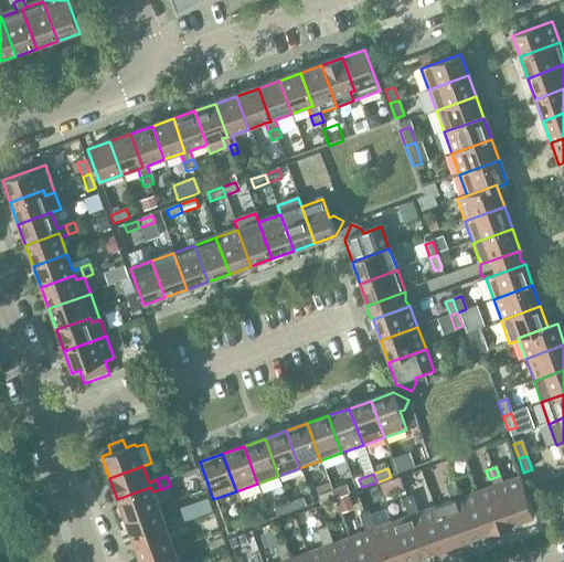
[(476,494),(490,533),(512,526),(498,486),(502,484),(499,476),(489,479),(492,488),(476,494)]
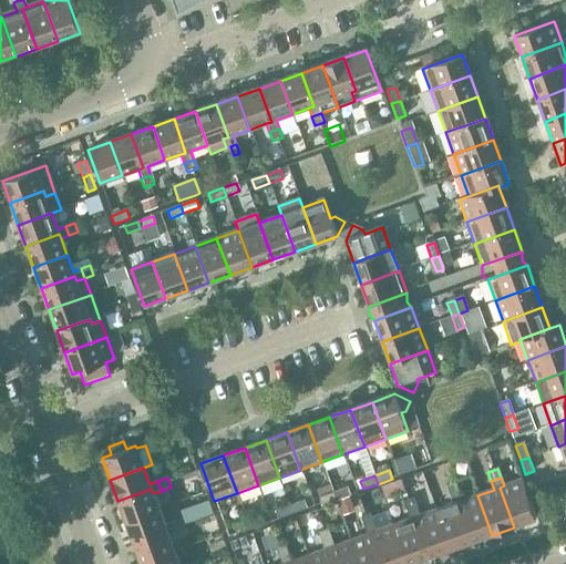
[(204,493),(199,480),(189,484),(194,496),(204,493)]
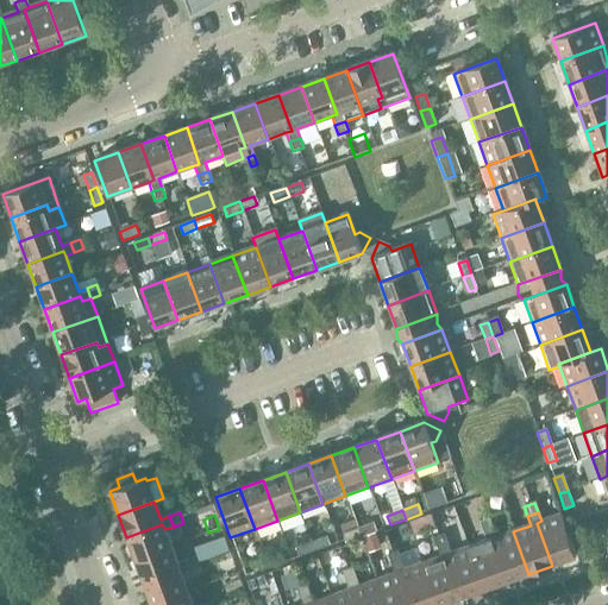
[(537,523),(552,566),(576,556),(561,515),(541,521),(537,523)]
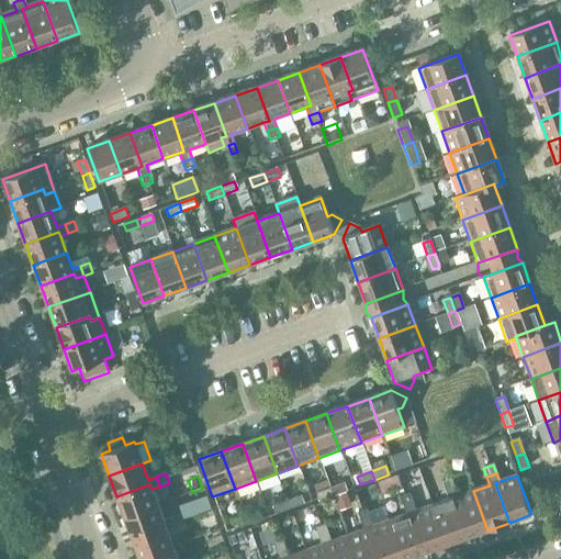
[(441,483),(445,492),(455,488),(451,479),(441,483)]
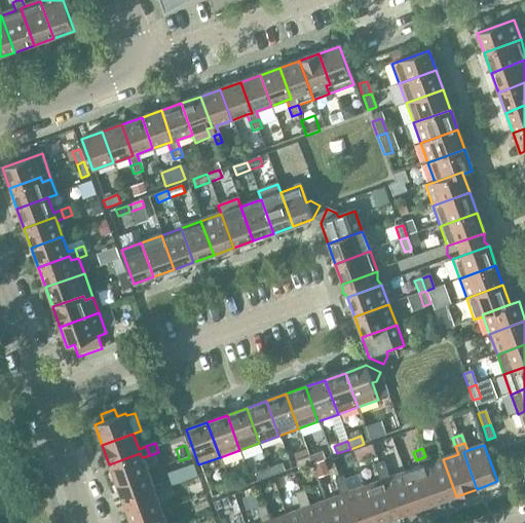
[(109,464),(116,484),(147,473),(142,457),(140,453),(109,464)]
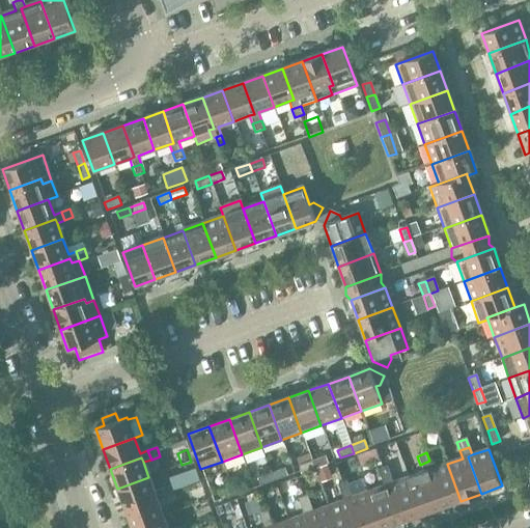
[(324,457),(311,462),(314,470),(327,466),(324,457)]
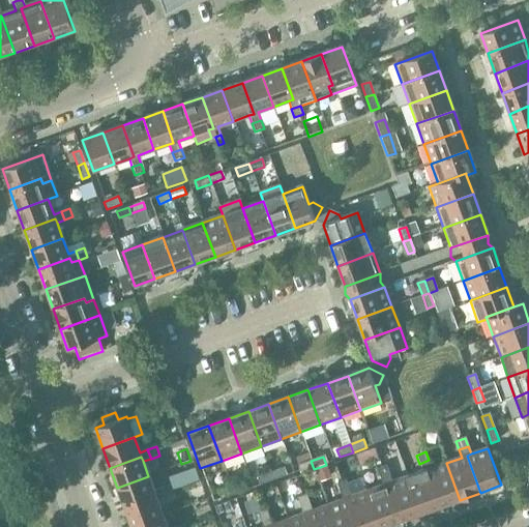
[(407,477),(420,514),(440,506),(427,470),(432,468),(429,460),(419,464),(422,471),(407,477)]
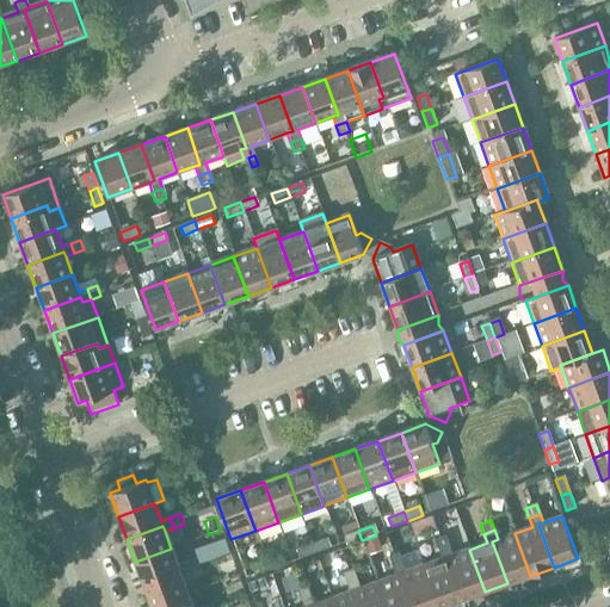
[(362,540),(358,531),(344,537),(347,546),(362,540)]
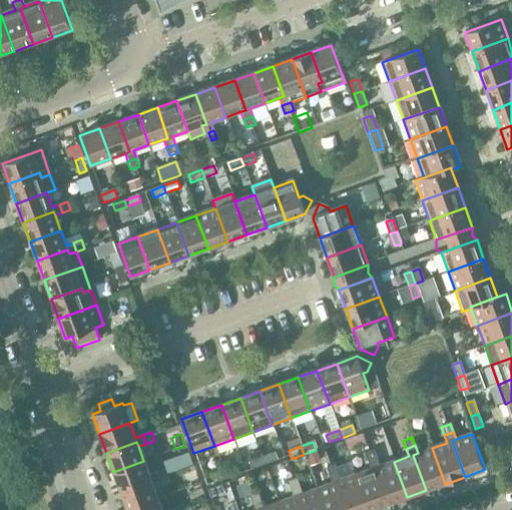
[(413,455),(426,490),(445,484),(432,448),(418,453),(413,455)]
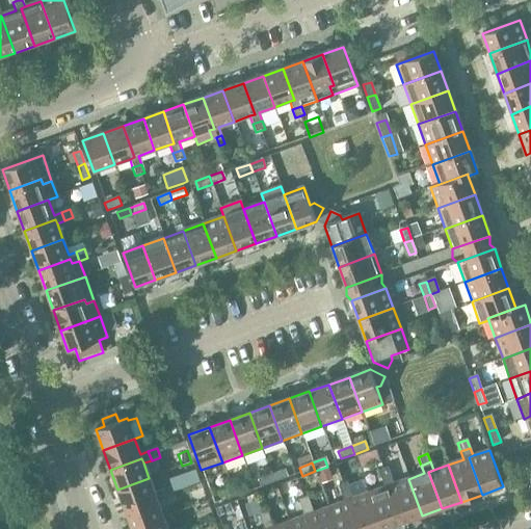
[(378,471),(381,480),(390,476),(387,468),(378,471)]
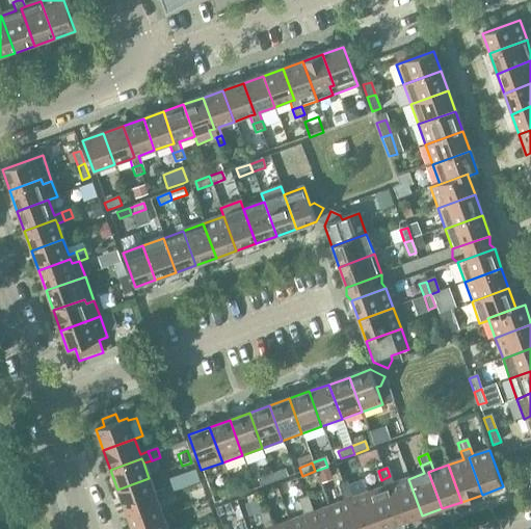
[(285,470),(271,475),(274,482),(288,478),(285,470)]
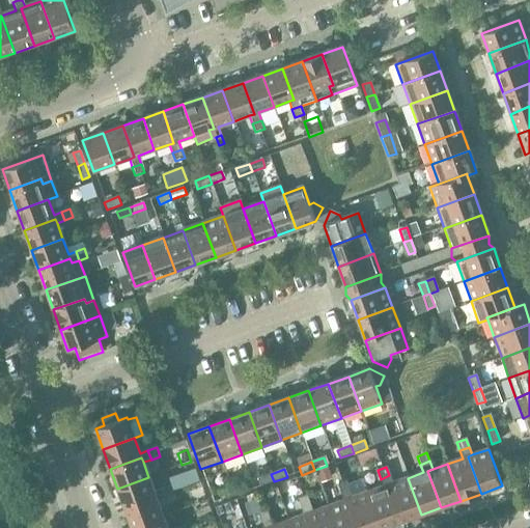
[(274,481),(271,474),(257,478),(260,487),(274,481)]
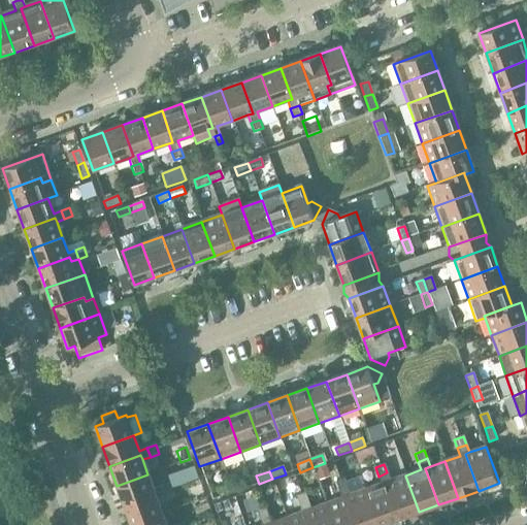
[(365,490),(377,524),(385,524),(399,519),(386,483),(390,481),(387,472),(379,477),(381,484),(365,490)]
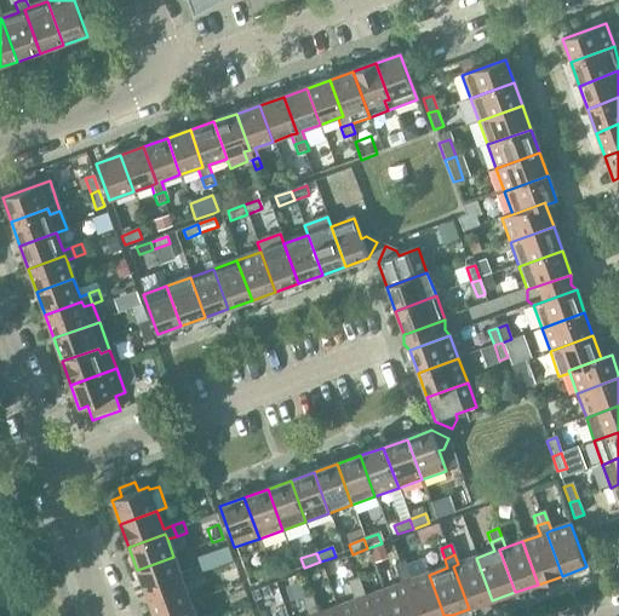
[(137,570),(145,593),(182,580),(184,586),(193,582),(189,571),(181,575),(173,557),(137,570)]
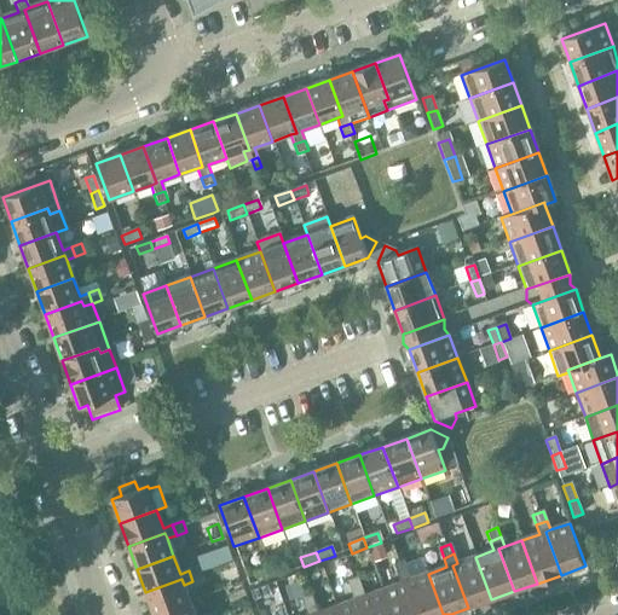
[(452,566),(468,608),(491,599),(475,557),(457,563),(452,566)]
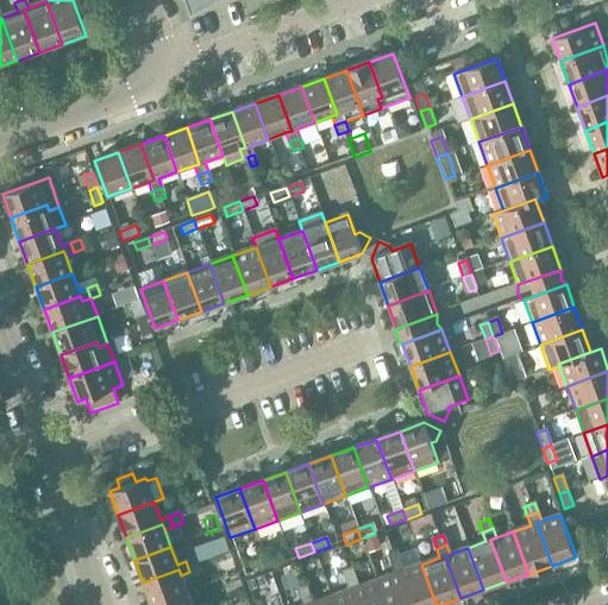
[(387,555),(390,565),(401,561),(397,552),(387,555)]
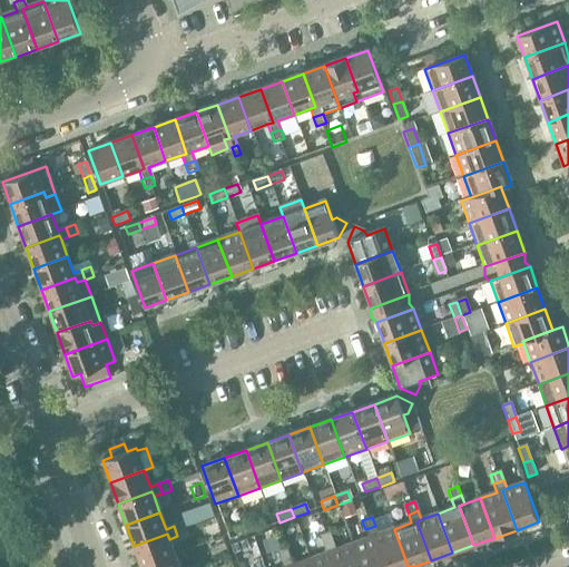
[(263,520),(248,525),(252,533),(265,528),(263,520)]
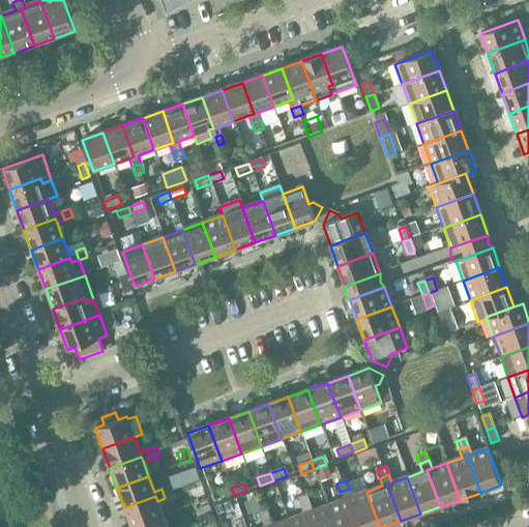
[(162,489),(165,498),(174,495),(170,486),(162,489)]
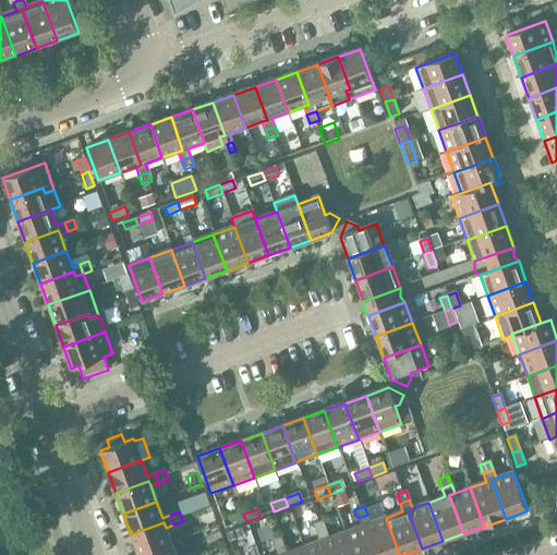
[(246,521),(243,514),(229,519),(232,527),(246,521)]
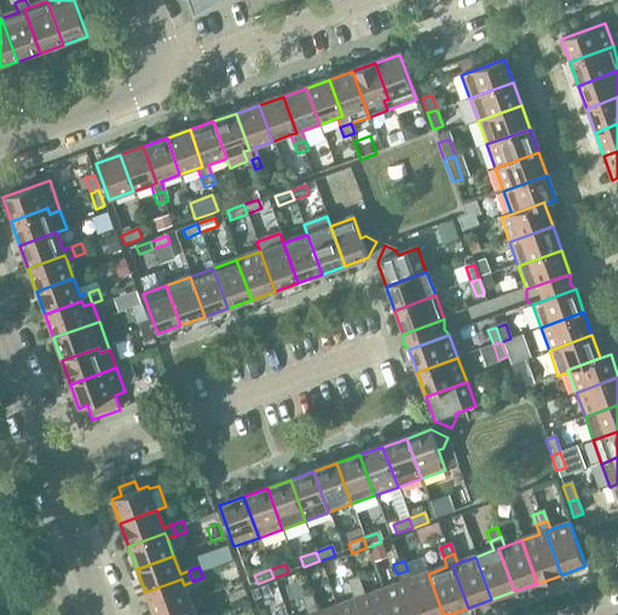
[(382,591),(391,614),(417,614),(405,582),(410,580),(408,570),(397,574),(400,584),(382,591)]
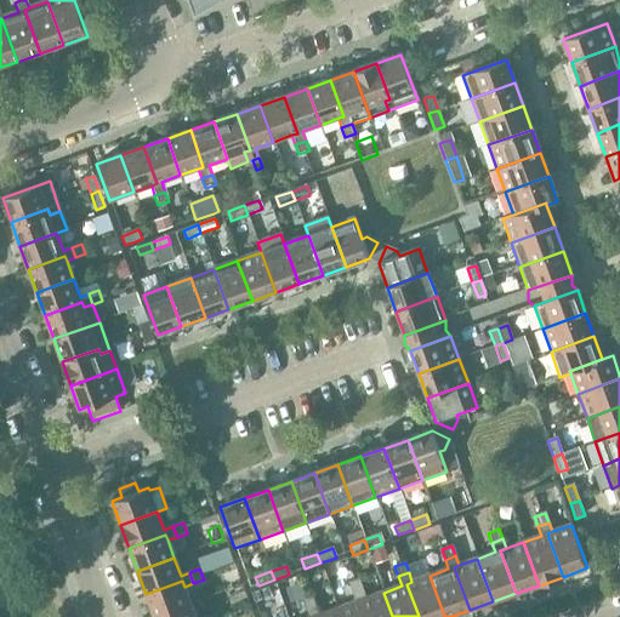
[(407,584),(419,616),(444,616),(430,576),(411,582),(407,584)]
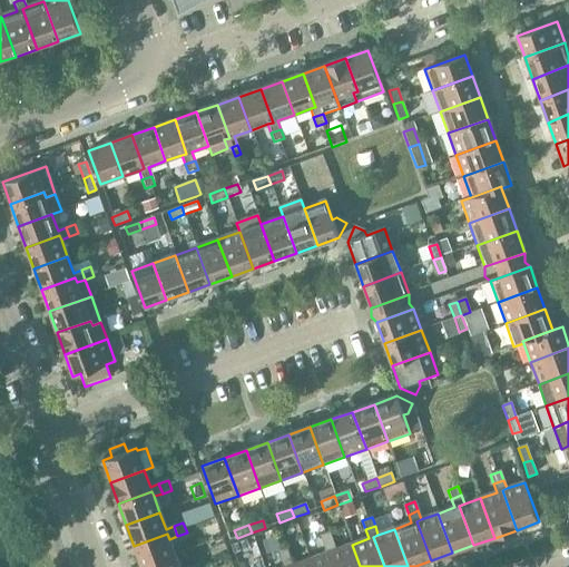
[(320,536),(323,545),(332,541),(329,533),(320,536)]
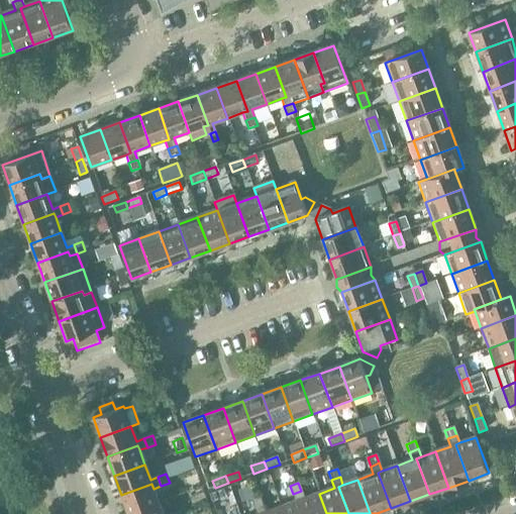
[(121,495),(128,513),(131,513),(159,504),(153,489),(151,484),(121,495)]
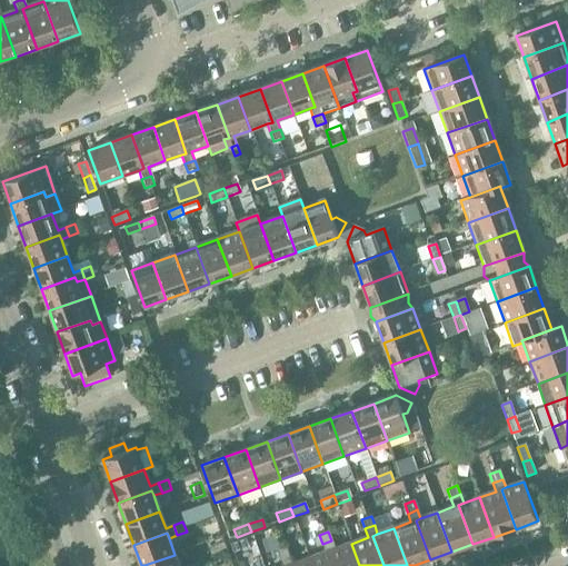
[(309,558),(311,565),(335,565),(330,552),(335,549),(331,540),(322,544),(325,553),(309,558)]
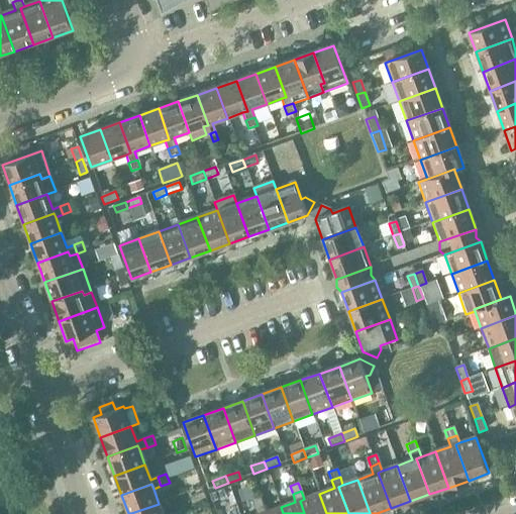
[(300,501),(304,513),(326,513),(319,494),(304,499),(300,501)]
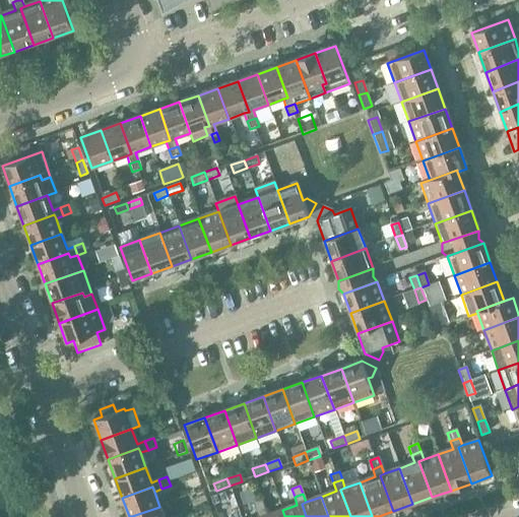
[(252,503),(255,511),(264,508),(261,500),(252,503)]
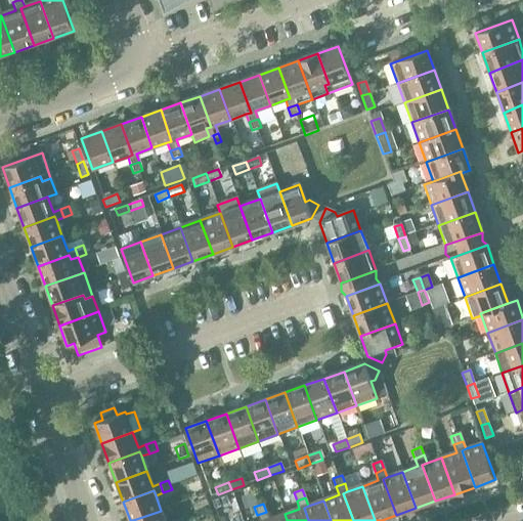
[(164,520),(161,511),(133,520),(164,520)]
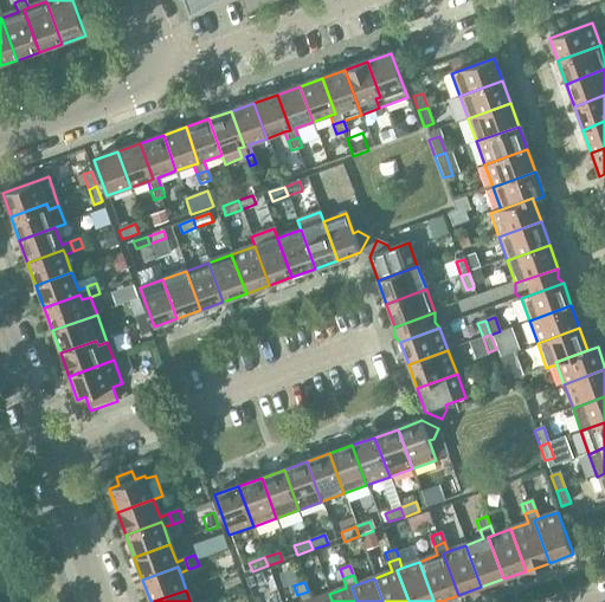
[(311,601),(308,591),(297,595),(300,601),(311,601)]
